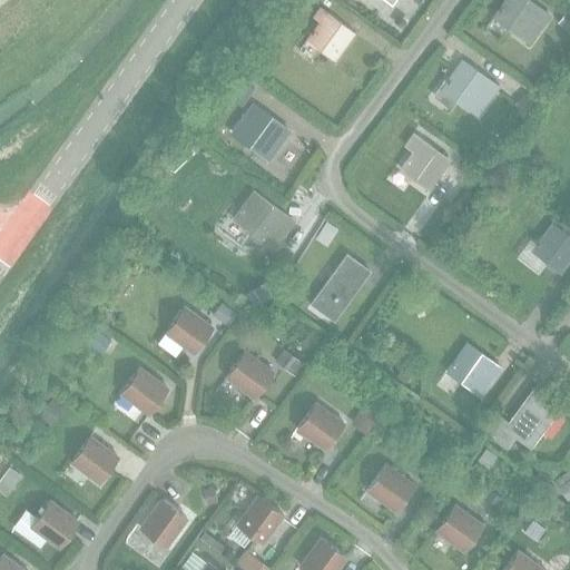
[(550,16),(542,9),(529,0),(507,0),(494,17),(521,37),(534,19),(543,26),(550,16)]
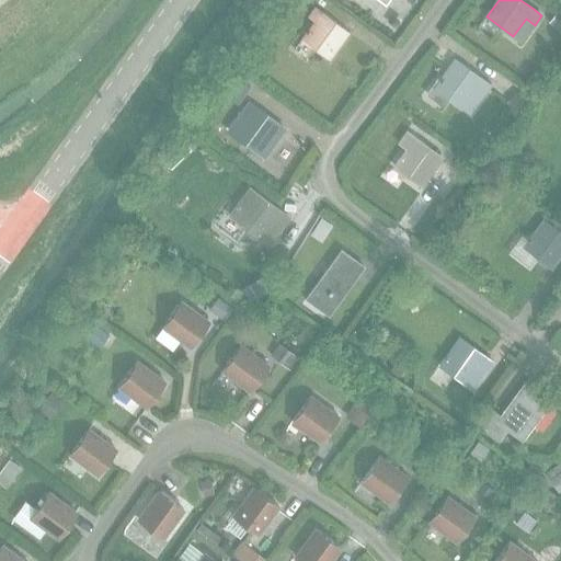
[(348,32),(321,12),(315,8),(308,16),(313,22),(294,49),(307,59),(315,49),(329,59),(348,32)]
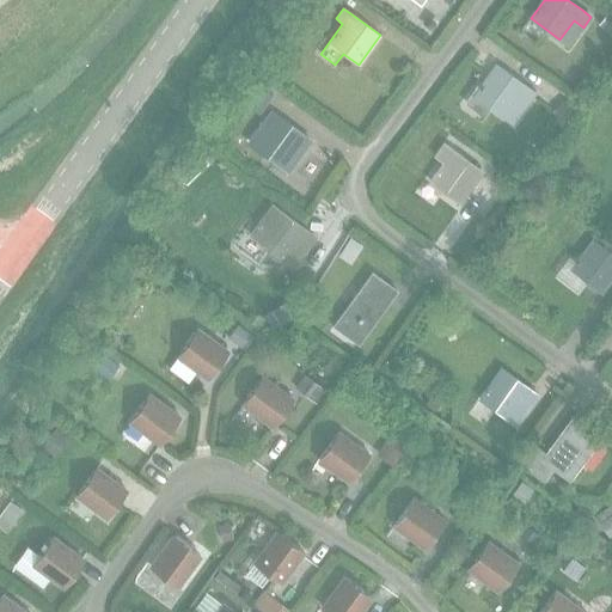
[(611,13),(607,11),(598,24),(611,35),(611,13)]
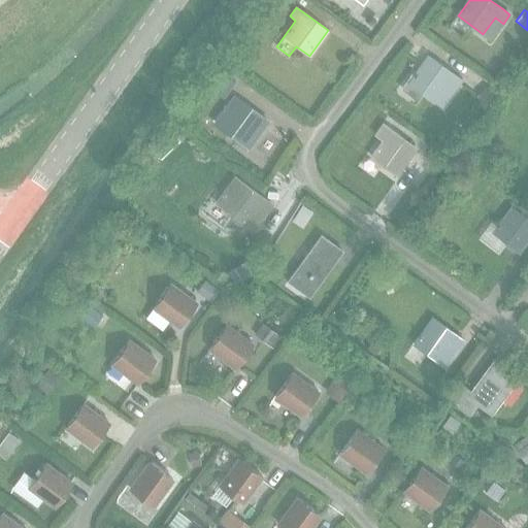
[(429,57),(410,83),(435,100),(454,75),(429,57)]
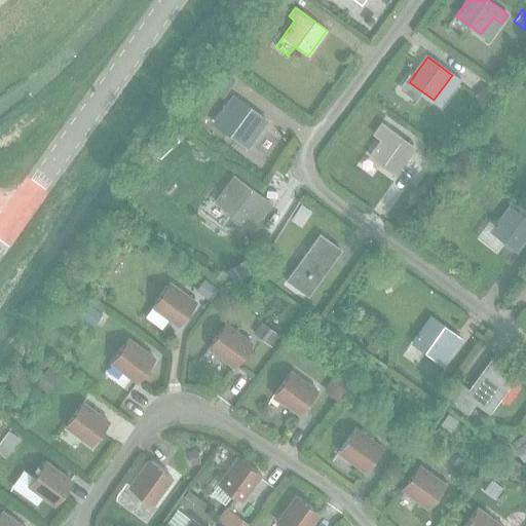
[(505,76),(498,71),(491,80),(498,85),(505,76)]
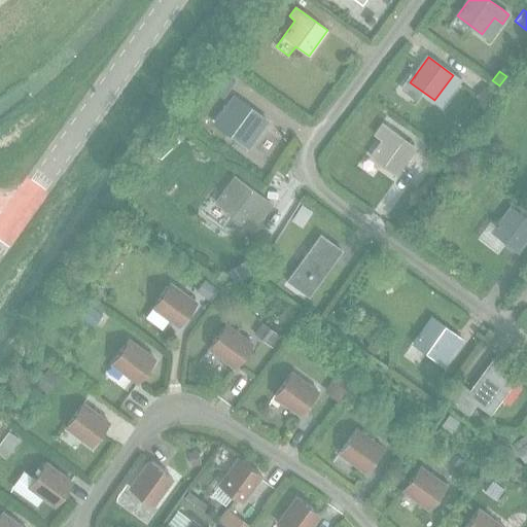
[(472,102),(484,109),(495,94),(484,85),(472,102)]
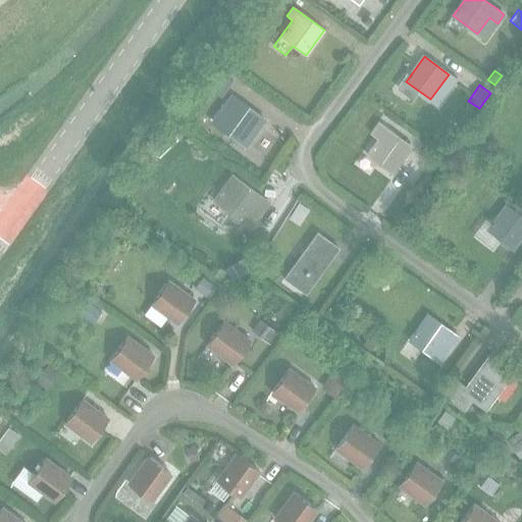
[(231,96),(213,121),(238,139),(248,125),(252,128),(260,117),(231,96)]
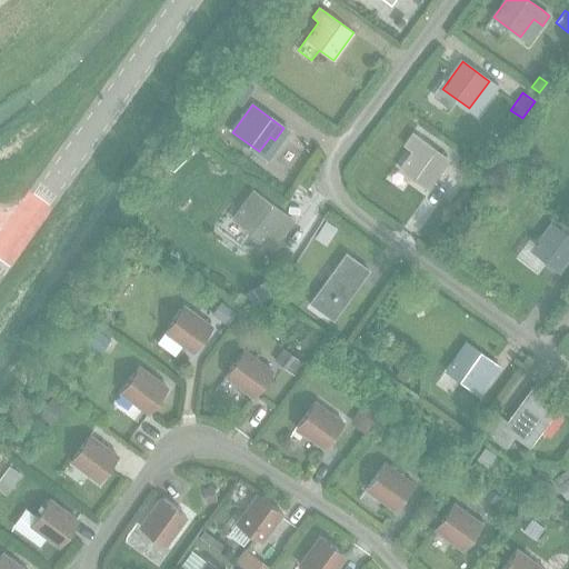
[(428,188),(448,160),(412,135),(406,143),(413,150),(400,167),(428,188)]
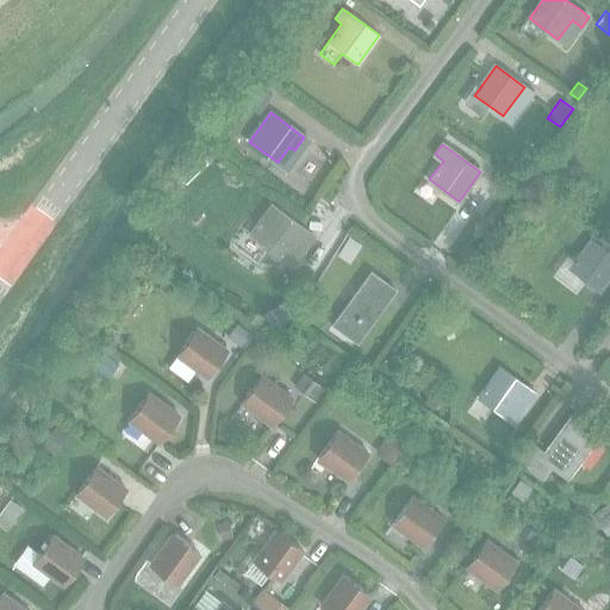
[(272,206),(259,224),(262,226),(254,238),(293,267),(313,237),(272,206)]
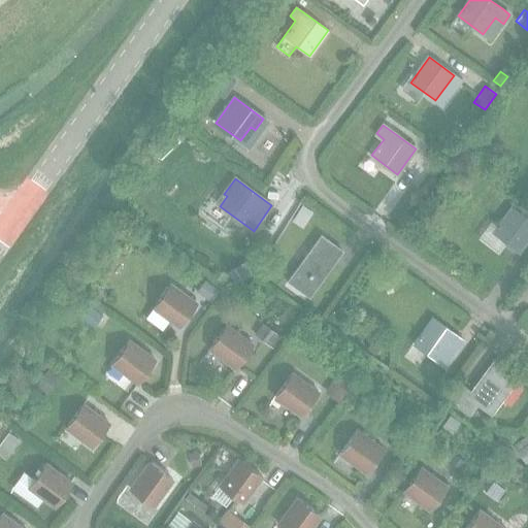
[(301,206),(292,221),(301,227),(310,213),(311,211),(302,205),(301,206)]
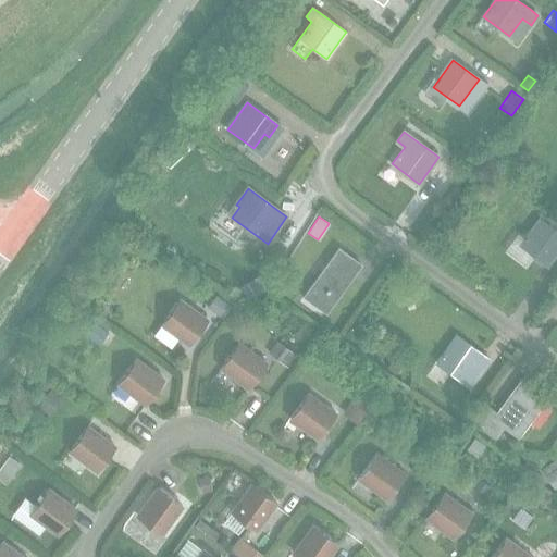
[(556,232),(540,220),(519,247),(546,267),(556,250),(556,232)]
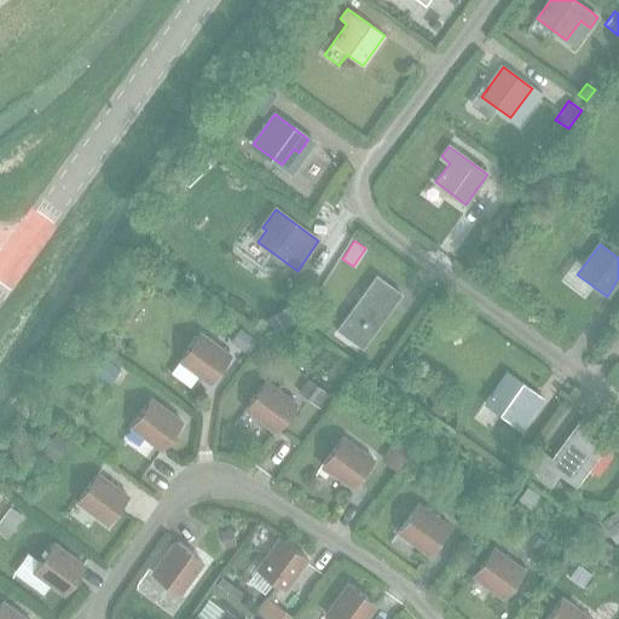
[(377,277),(342,324),(362,340),(385,310),(389,313),(403,295),(377,277)]
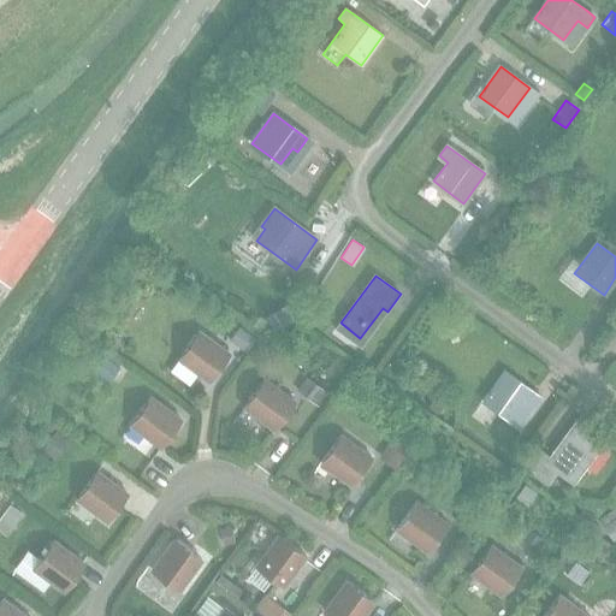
[(304,285),(292,296),(300,304),(312,294),(304,285)]
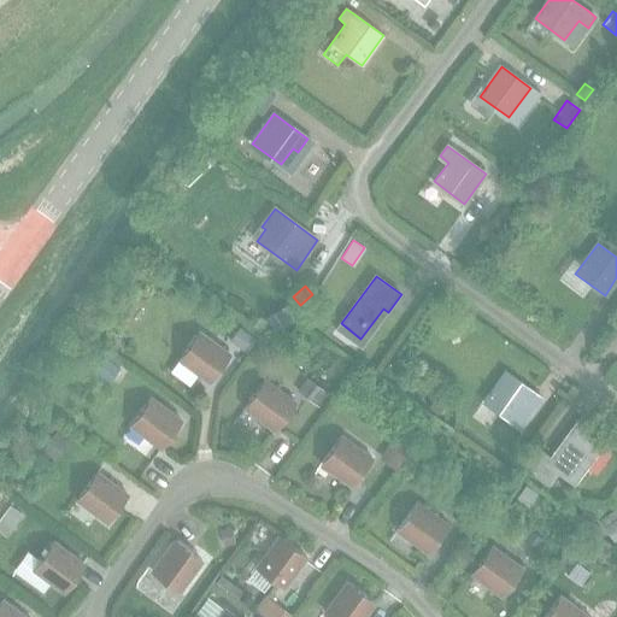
[(323,298),(315,310),(325,317),(334,306),(323,298)]
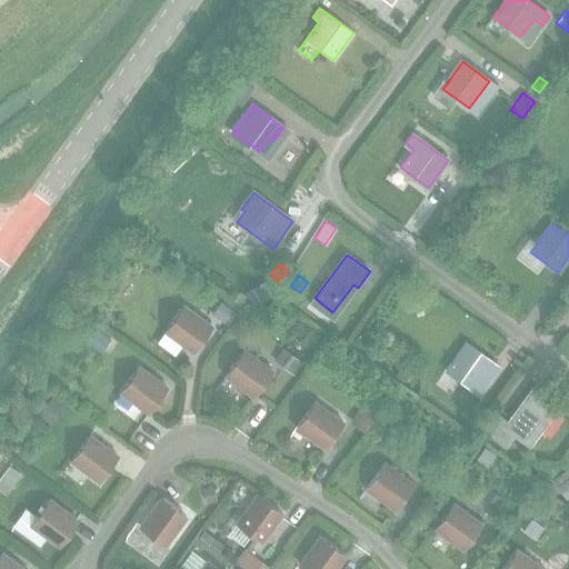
[(276,292),(268,279),(245,292),(252,306),(276,292)]
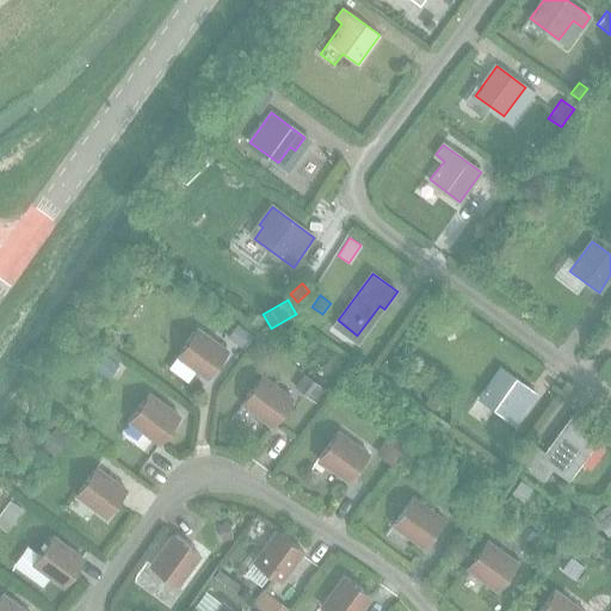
[(196,329),(177,355),(207,377),(227,350),(217,343),(229,328),(202,308),(190,325),(196,329)]
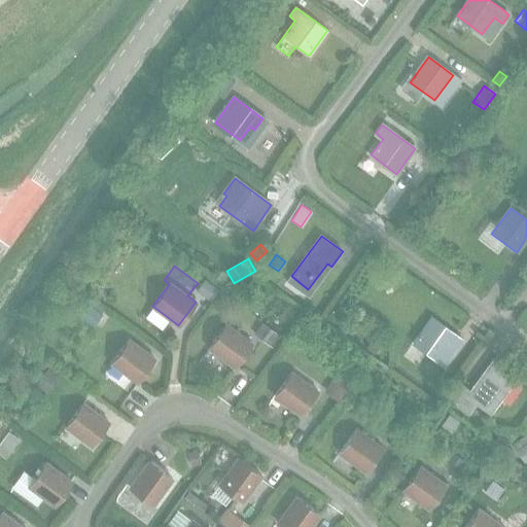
[(204,280),(197,290),(211,300),(218,290),(204,280)]
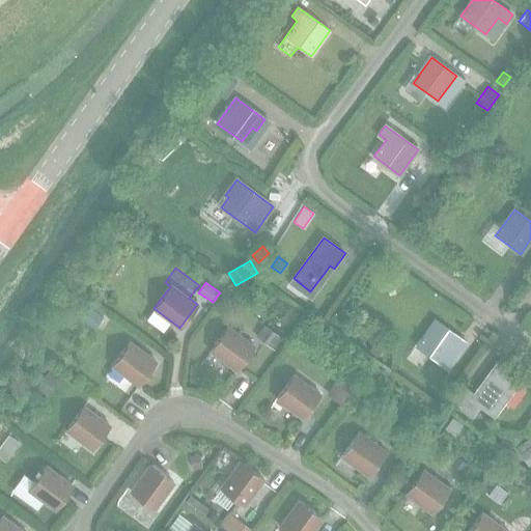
[(80,317),(94,329),(103,317),(102,315),(105,311),(92,302),(80,317)]
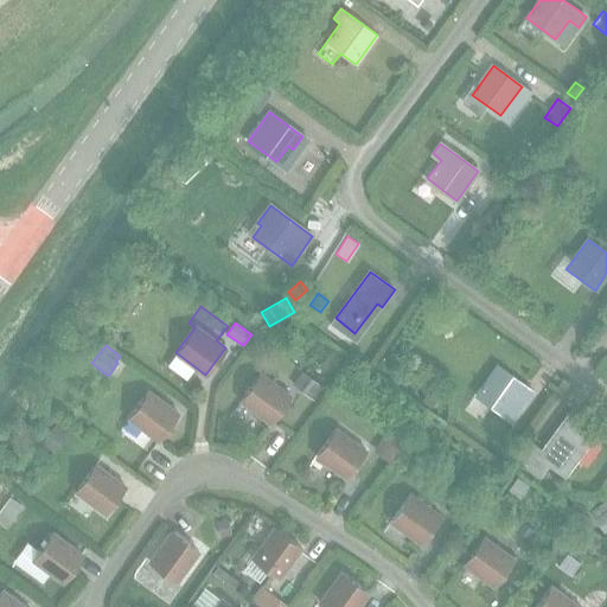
[(400,376),(416,388),(423,378),(407,366),(400,376)]
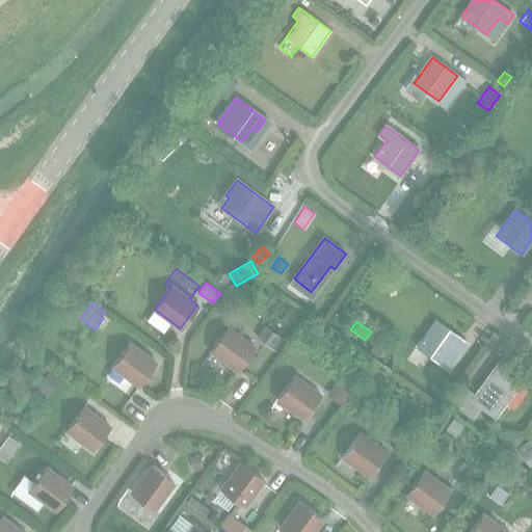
[(437,321),(418,347),(444,366),(462,340),(437,321)]
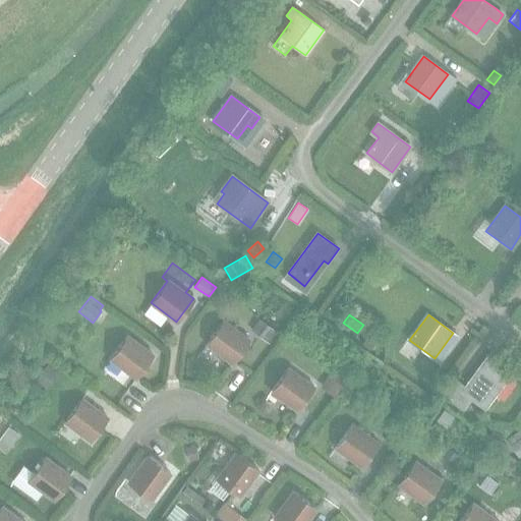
[(223,321),(206,343),(232,362),(248,339),(223,321)]
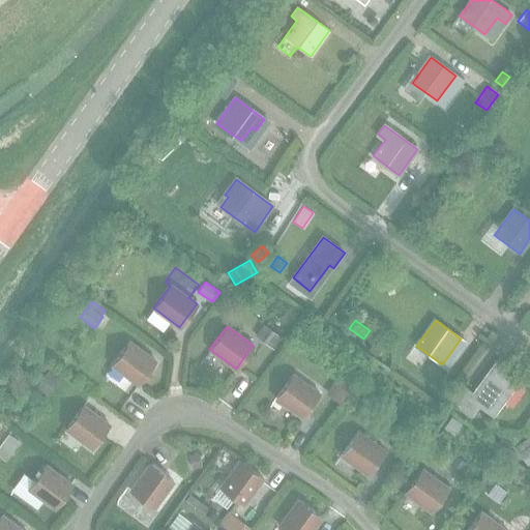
[(270,348),(278,336),(265,327),(257,339),(270,348)]
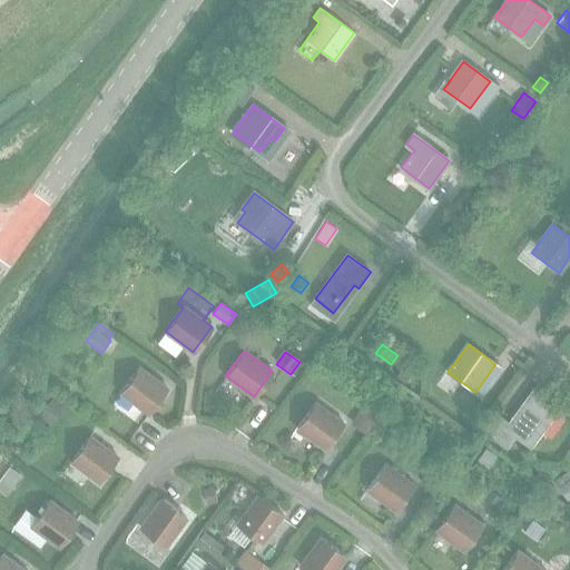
[(139,367),(120,392),(148,413),(167,387),(139,367)]
